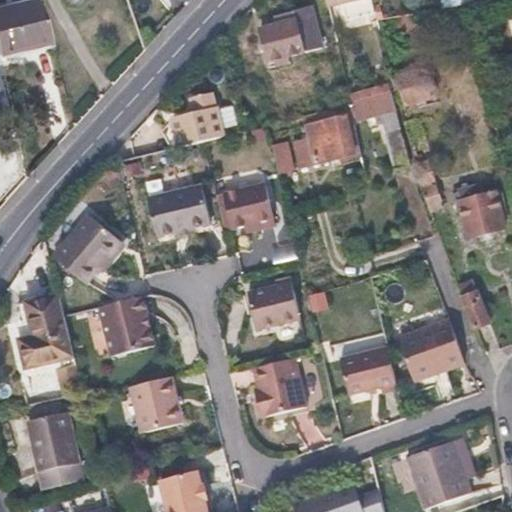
[(0,54),(48,41),(34,0),(5,0),(0,2),(0,54)]
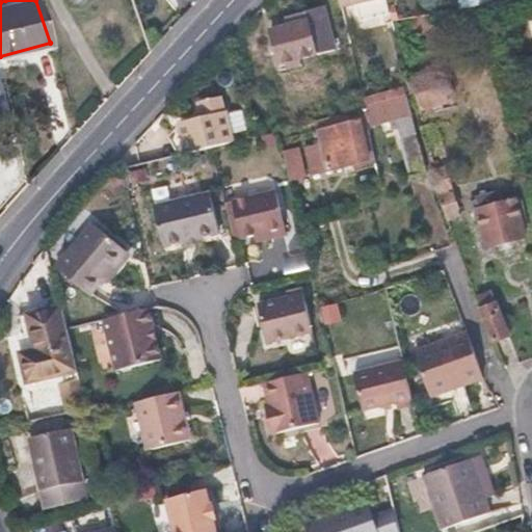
[(323,4),(315,6),(307,9),(309,18),(271,27),(281,61),(336,47),(323,4)]
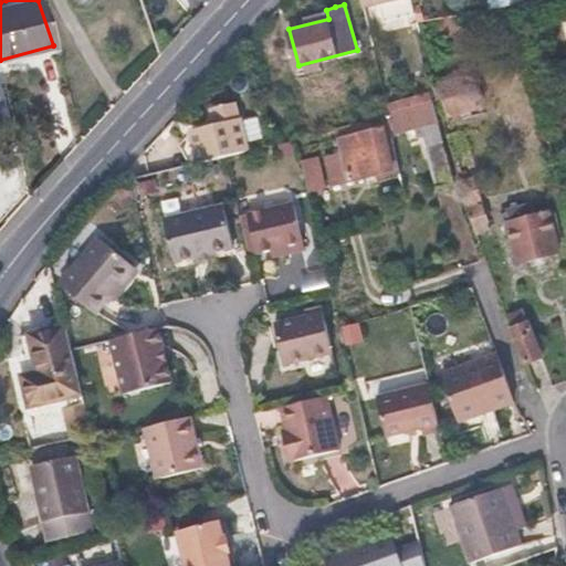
[(437,81),(440,97),(444,115),(475,107),(467,73),(437,81)]
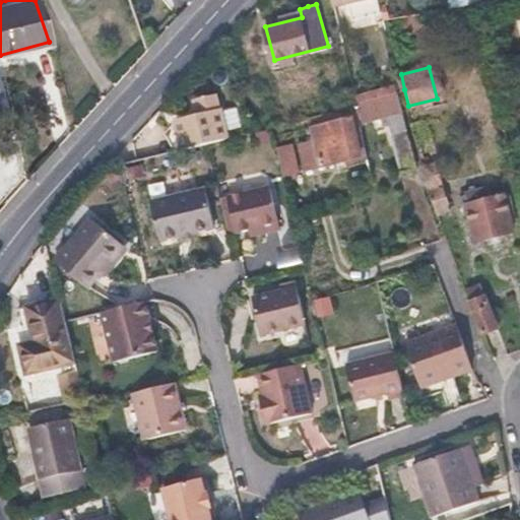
[(363,119),(365,118),(368,118),(370,126),(379,124),(377,115),(397,110),(393,93),(359,104),(362,116),(363,119)]
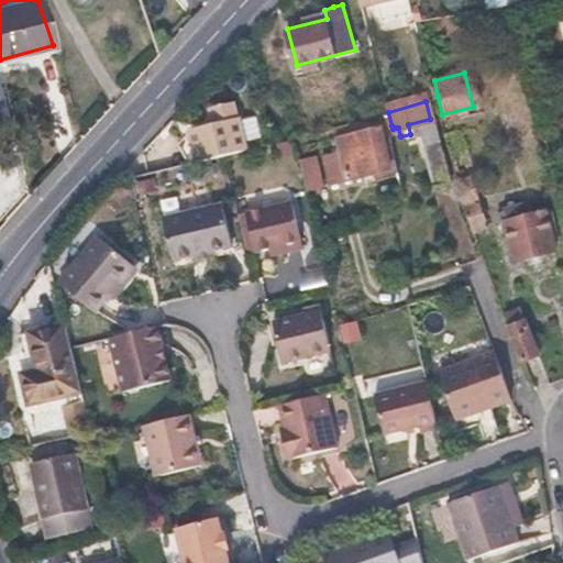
[(190,135),(198,163),(249,150),(240,118),(239,118),(233,102),(212,108),(210,112),(213,125),(192,131),(190,135)]
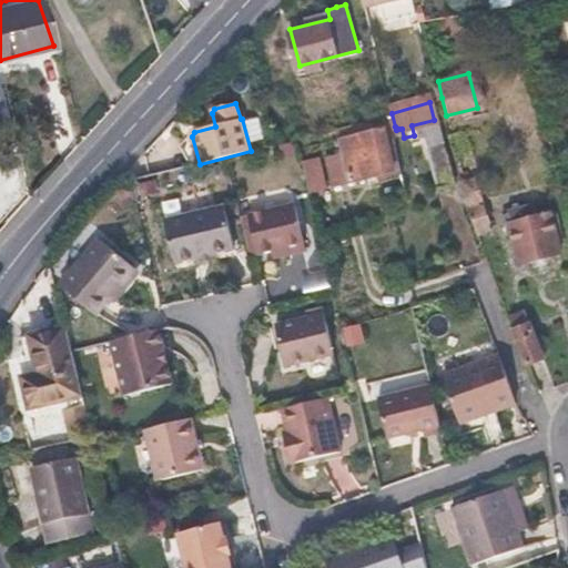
[(340,127),(343,137),(385,124),(386,130),(395,127),(392,113),(340,127)]
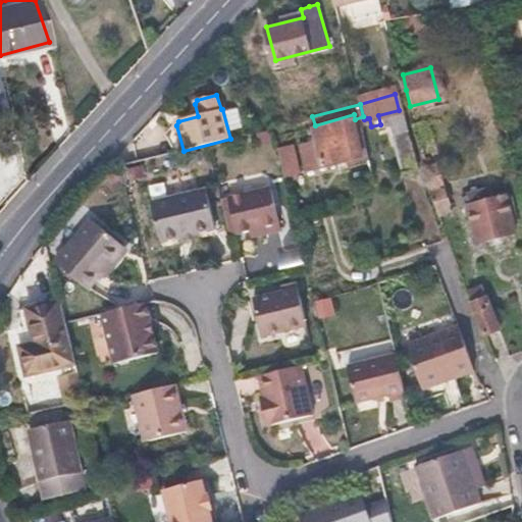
[(364,153),(359,134),(355,119),(354,114),(315,125),(324,164),(364,153)]
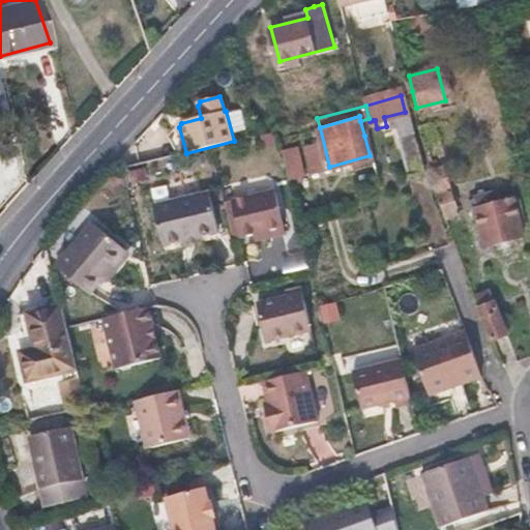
[(441,216),(449,213),(459,209),(445,178),(432,122),(414,126),(429,185),(441,216)]
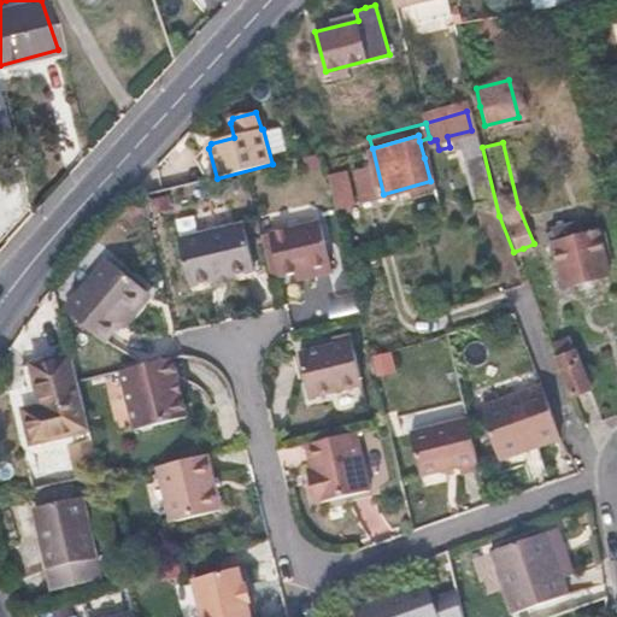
[(205,182),(217,178),(209,148),(211,144),(198,147),(199,153),(193,163),(205,182)]
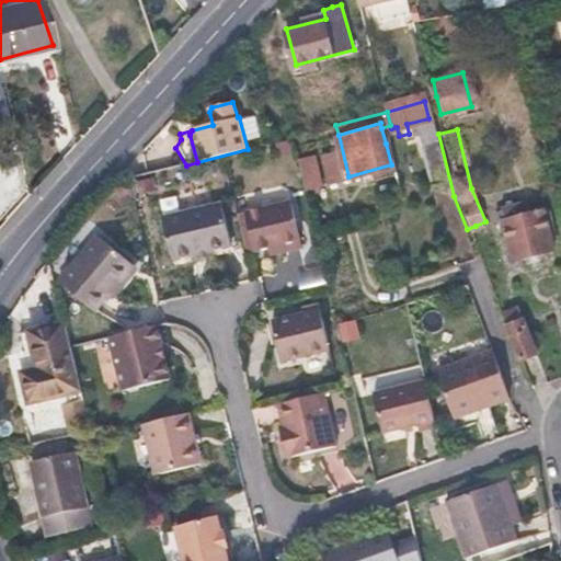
[(434,139),(425,141),(416,144),(426,184),(444,180),(434,139)]
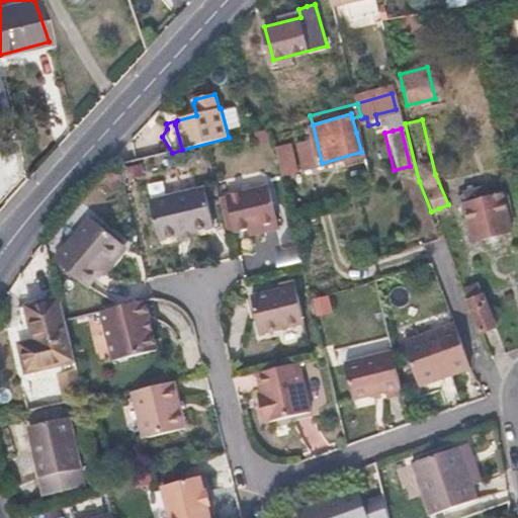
[(466,240),(489,234),(511,229),(499,184),(454,194),(466,240)]
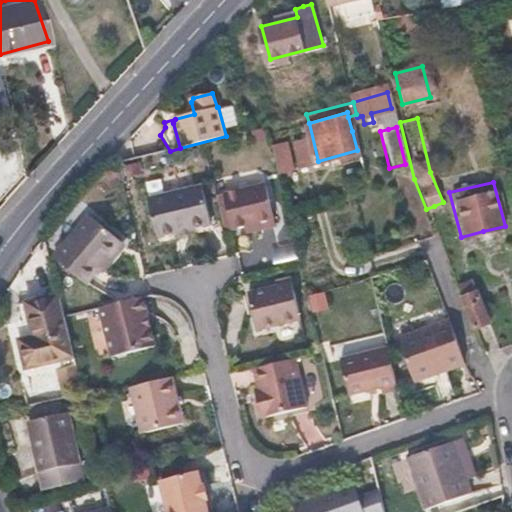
[(261,183),(219,195),(229,230),(240,227),(254,224),(255,230),(276,225),(274,217),(270,218),(261,183)]
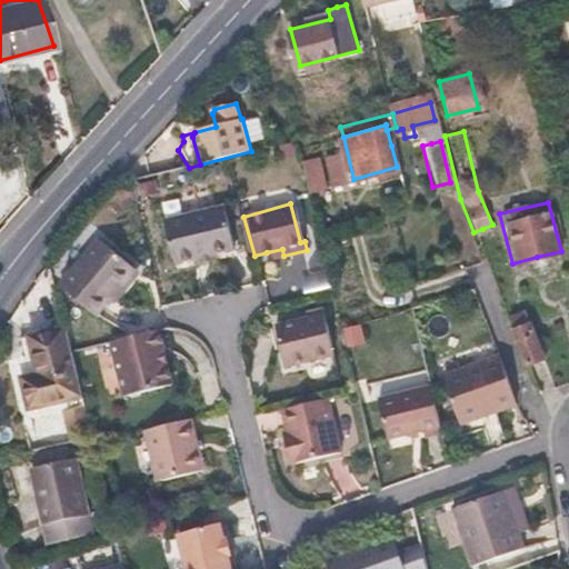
[(158,223),(168,266),(188,261),(206,257),(221,253),(211,211),(158,223)]
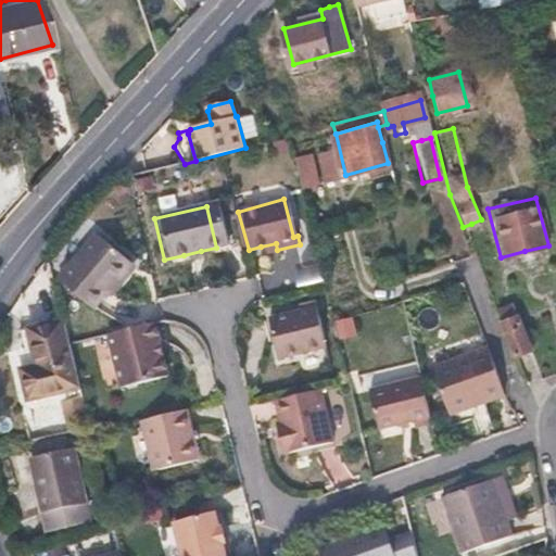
[(238,212),(229,214),(240,252),(249,250),(238,212)]
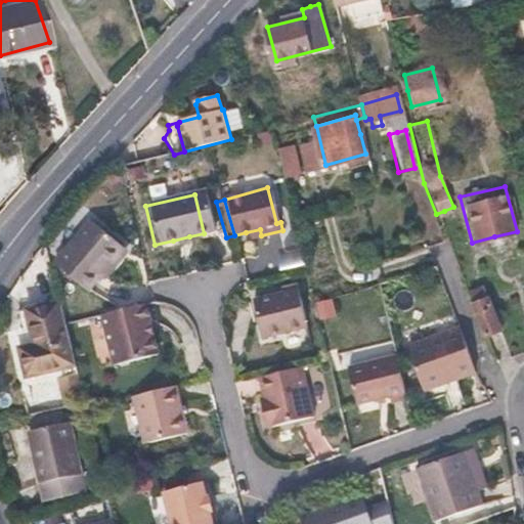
[(86,228),(59,261),(66,278),(86,294),(97,280),(94,277),(115,251),(86,228)]
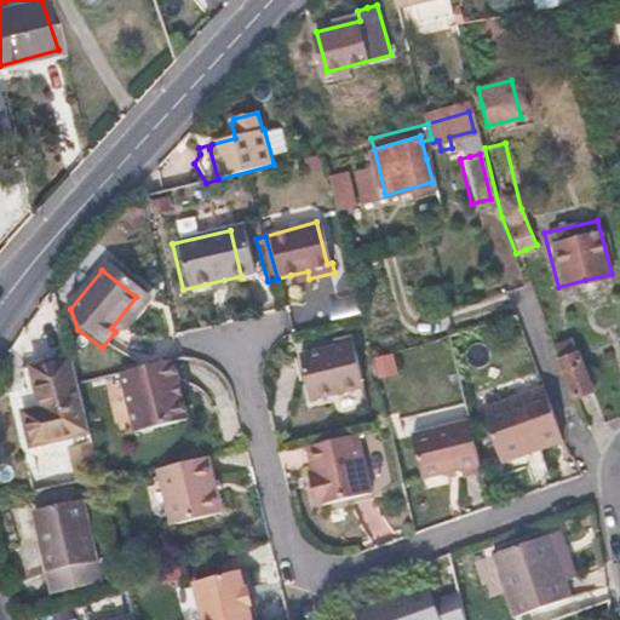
[(308,271),(291,275),(293,282),(309,279),(308,271)]
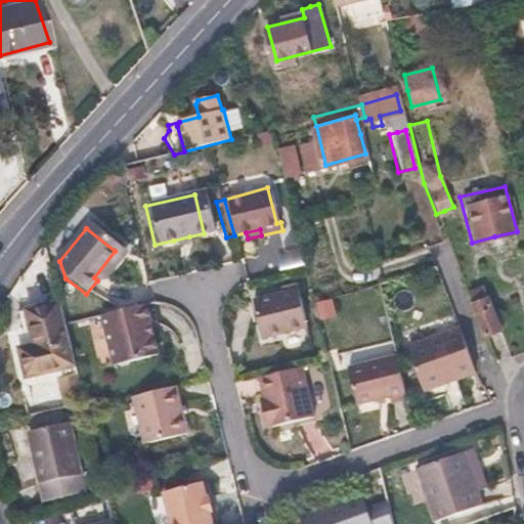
[(173,241),(175,246),(191,242),(189,236),(173,241)]
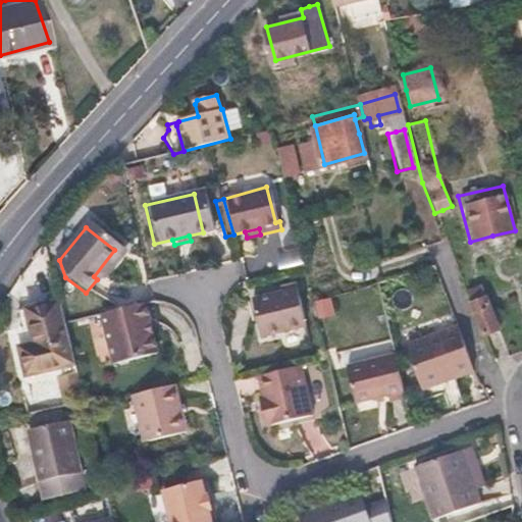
[(278,293),(295,289),(294,283),(276,288),(278,293)]
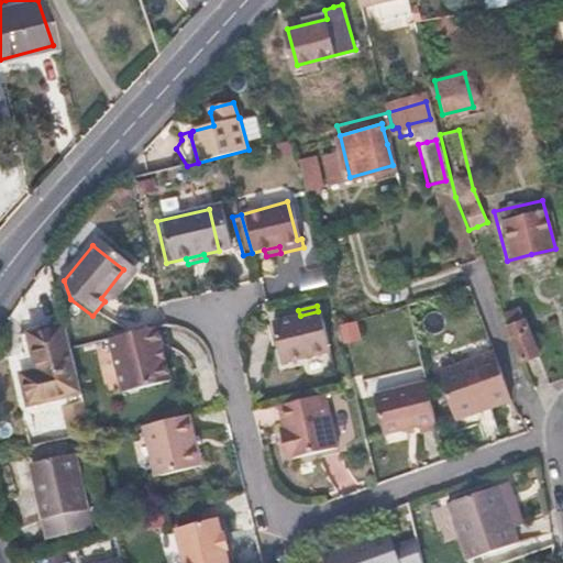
[(521,360),(529,356),(538,353),(518,307),(503,313),(521,360)]
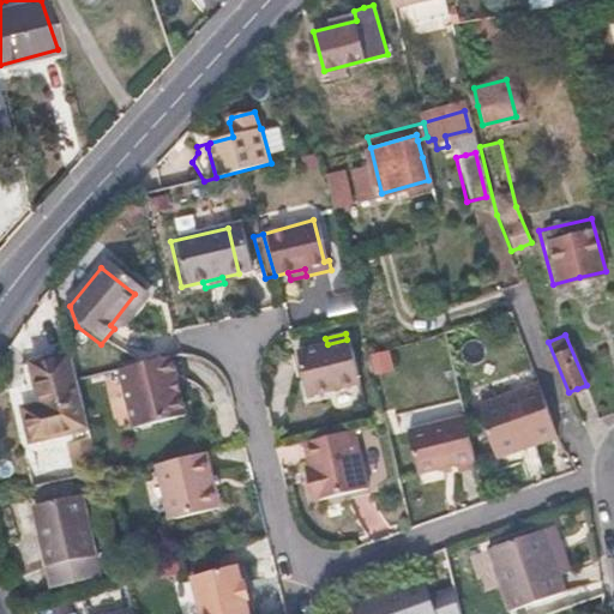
[(327,344),(293,353),(304,397),(359,384),(347,339),(327,344)]
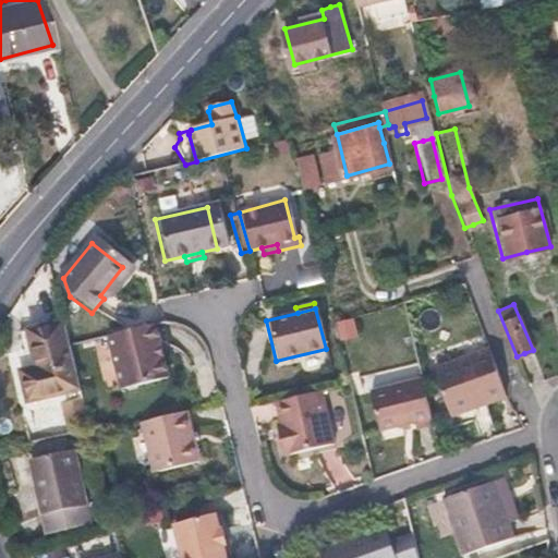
[(26,330),(31,348),(35,366),(20,371),(27,404),(81,391),(63,320),(26,330)]
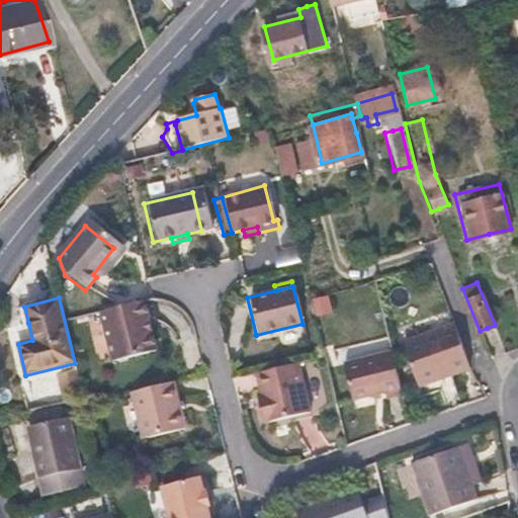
[(142,304),(98,315),(110,362),(154,351),(142,304)]
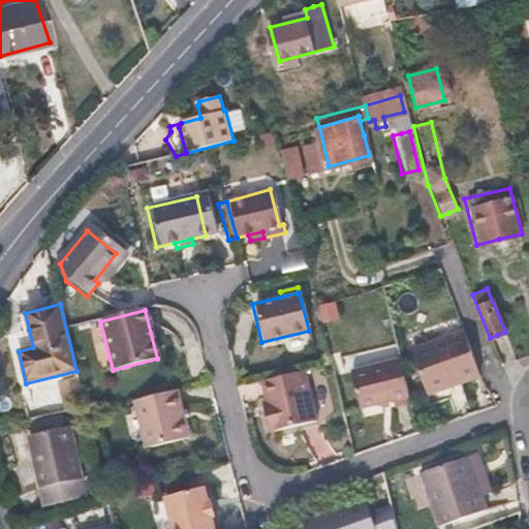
[(480,374),(463,331),(410,350),(426,394),(480,374)]
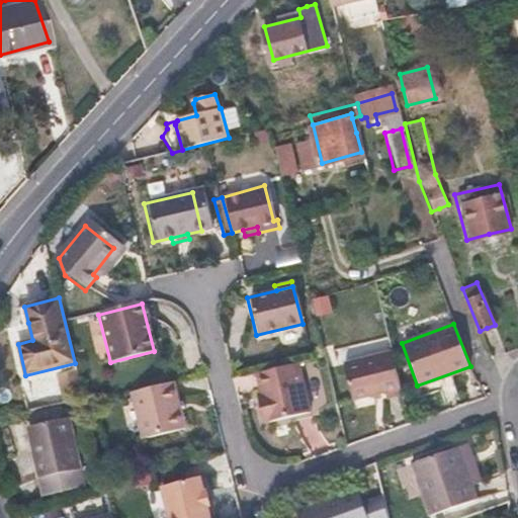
[(390,352),(344,363),(352,401),(382,394),(383,399),(400,396),(390,352)]
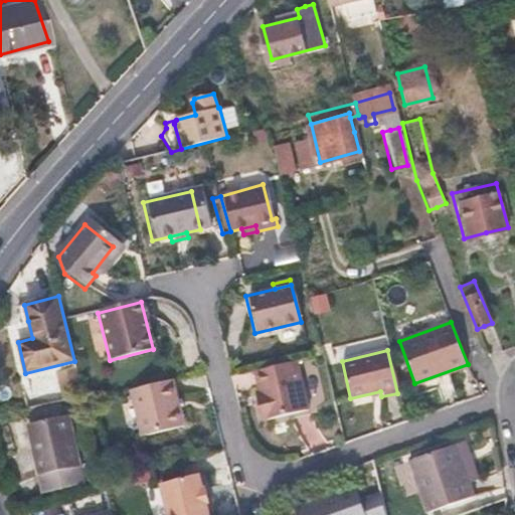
[(294,360),(246,372),(251,393),(256,393),(262,419),(306,409),(294,360)]
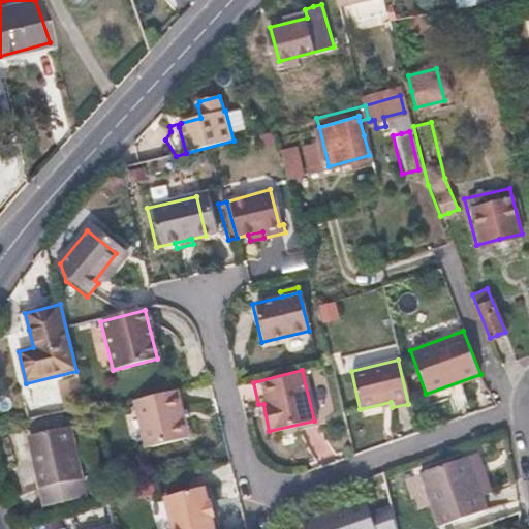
[(75,408),(36,417),(45,454),(41,455),(50,487),(92,476),(75,408)]
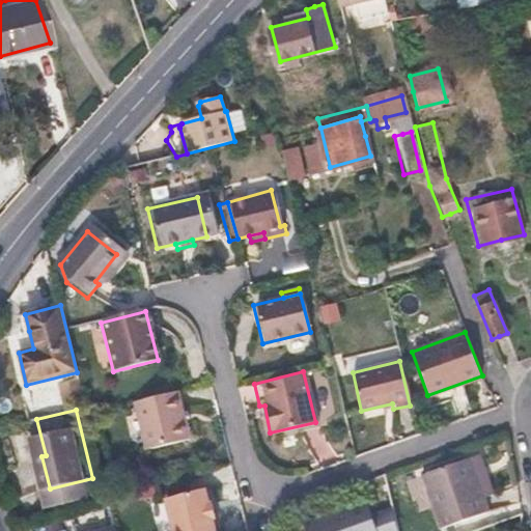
[(143,449),(151,483),(193,473),(184,439),(143,449)]
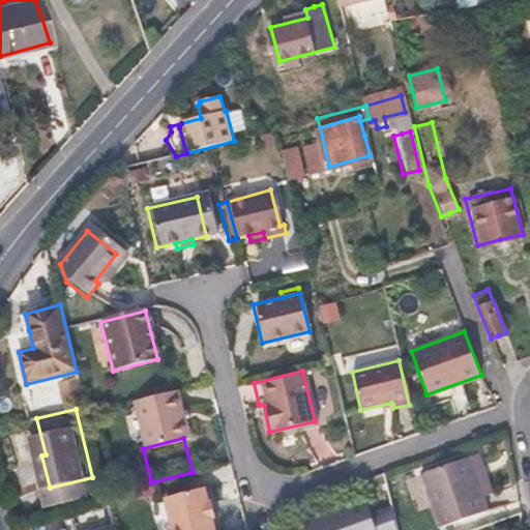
[(468,529),(489,524),(480,496),(472,469),(421,484),(436,529),(468,529)]
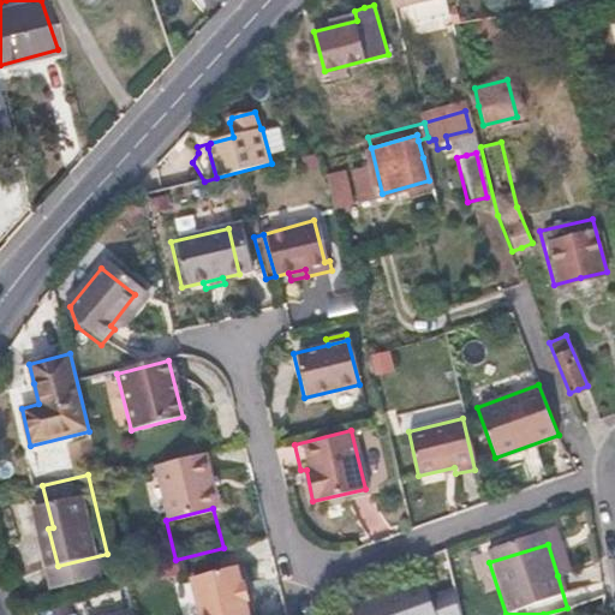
[(232,566),(189,578),(197,614),(244,614),(240,602),(244,601),(239,584),(237,585),(232,566)]
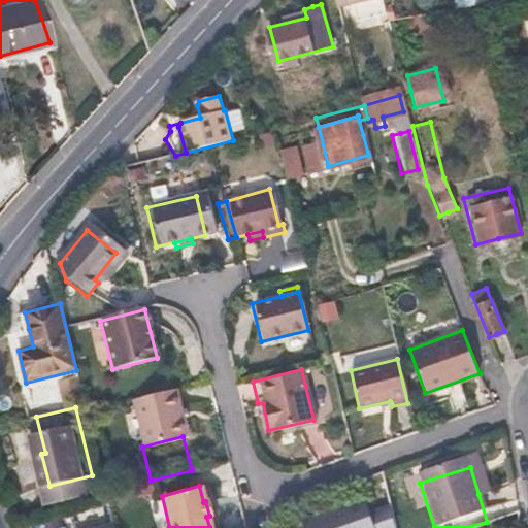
[(364,497),(299,518),(302,527),(395,527),(390,505),(368,513),(364,497)]
